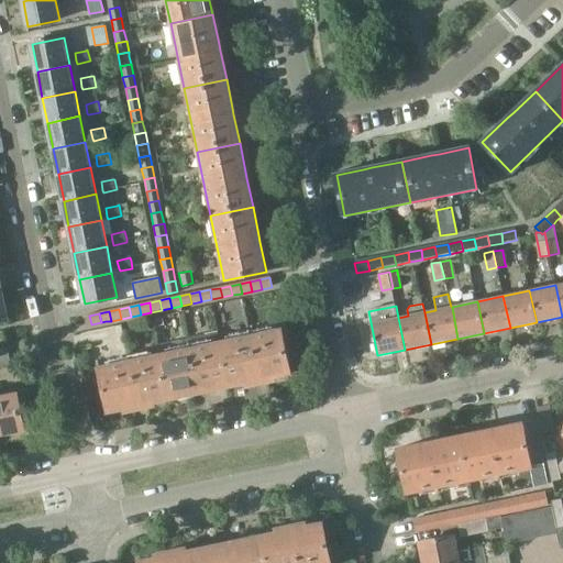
[(282,330),(220,343),(230,386),(244,383),(245,387),(255,386),(265,384),(274,382),(274,377),(290,374),(282,330)]
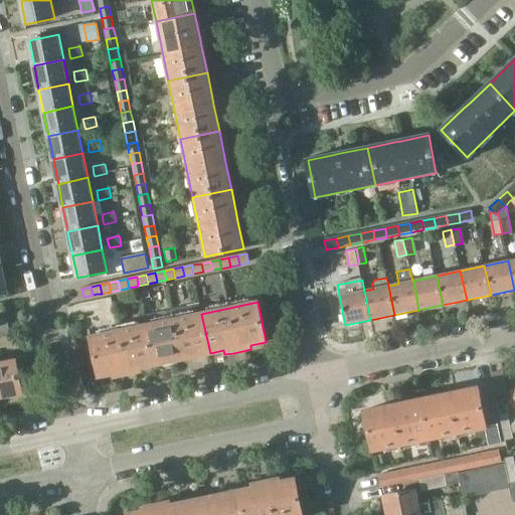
[(158,323),(146,325),(154,365),(177,360),(186,358),(210,353),(201,314),(173,320),(172,315),(157,318),(158,323)]
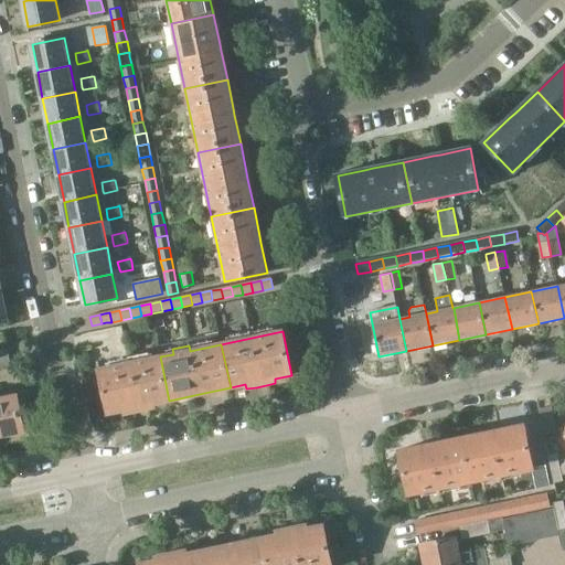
[(160,356),(99,369),(108,413),(125,409),(126,414),(135,412),(145,409),(156,407),(155,403),(169,401),(160,356)]
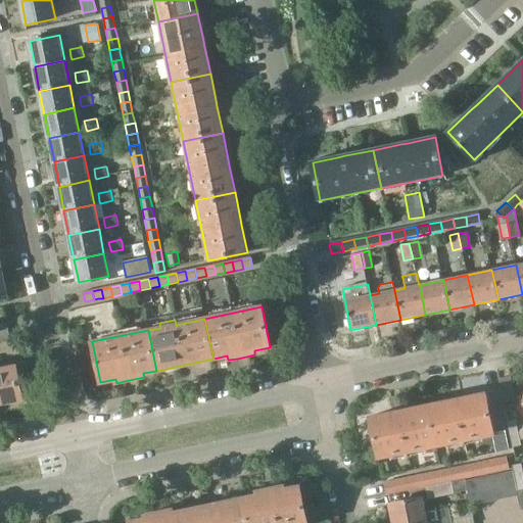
[(0,402),(22,398),(14,366),(0,368),(0,402)]
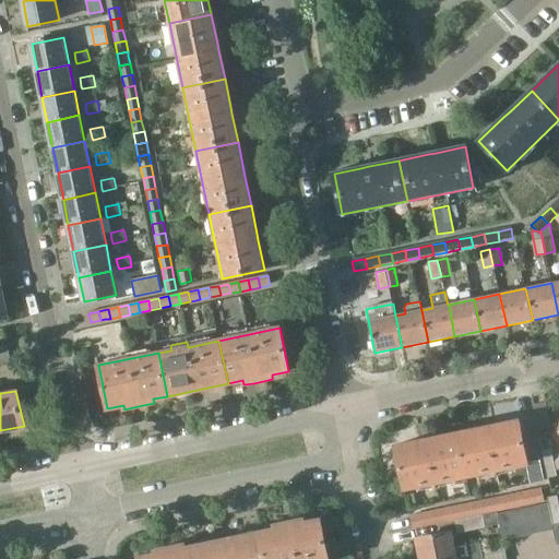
[(473,430),(456,433),(465,476),(527,463),(521,430),(522,430),(520,420),(501,425),(502,428),(494,430),(492,425),(483,427),(482,427),(483,432),(474,435),(473,430)]
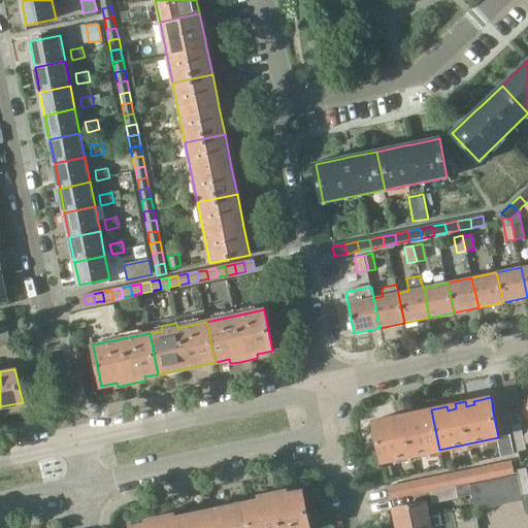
[(390,418),(372,422),(374,431),(376,431),(383,461),(439,450),(431,409),(416,413),(417,417),(409,418),(408,413),(407,413),(398,415),(397,415),(398,420),(391,422),(390,418)]
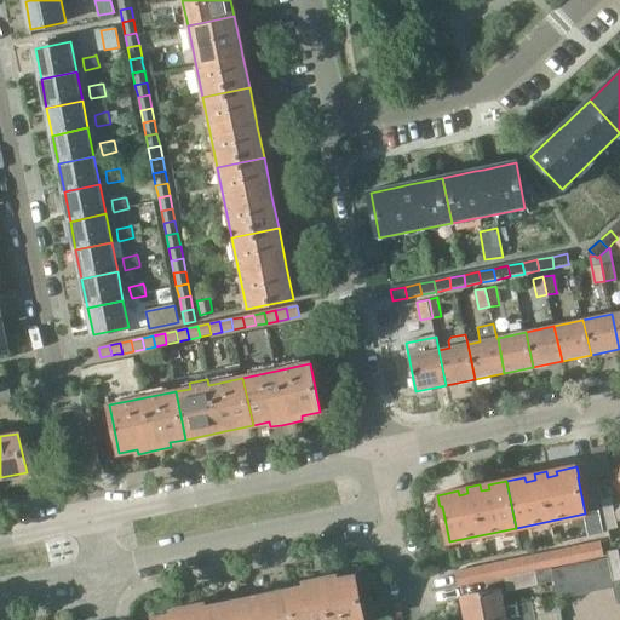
[(602,501),(601,501),(607,529),(608,528),(616,527),(610,499),(602,501)]
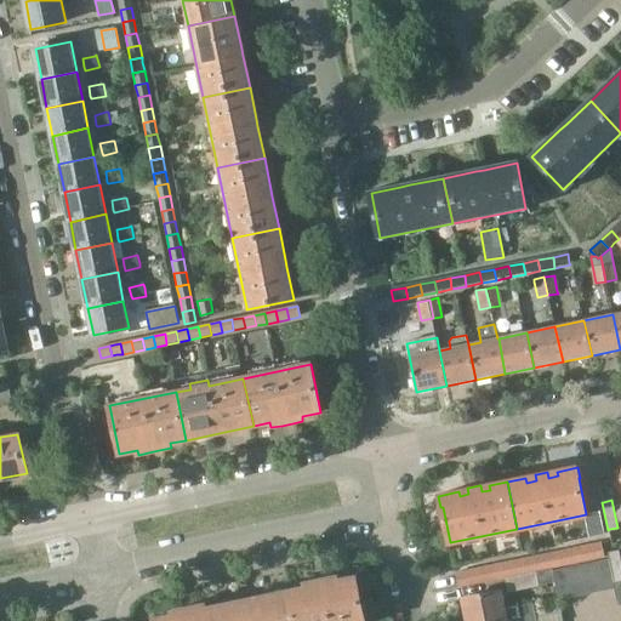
[(602,543),(590,546),(592,558),(604,556),(602,543)]
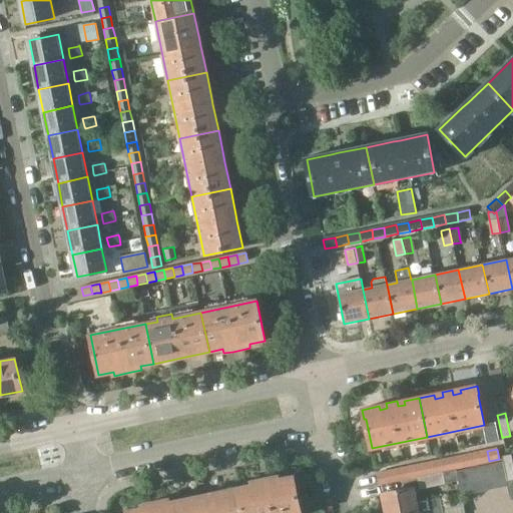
[(487,451),(477,453),(479,463),(489,461),(487,451)]
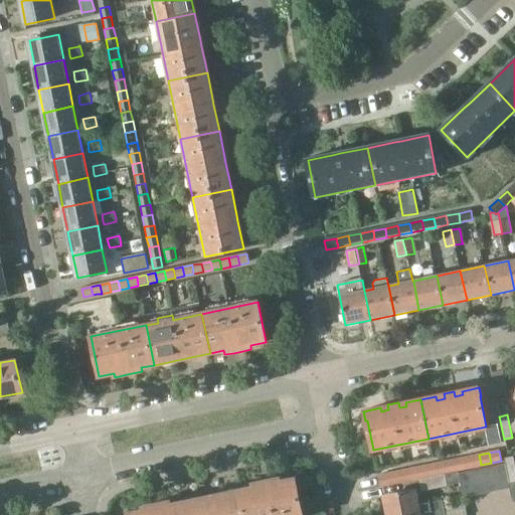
[(380,454),(374,455),(376,464),(382,463),(380,454)]
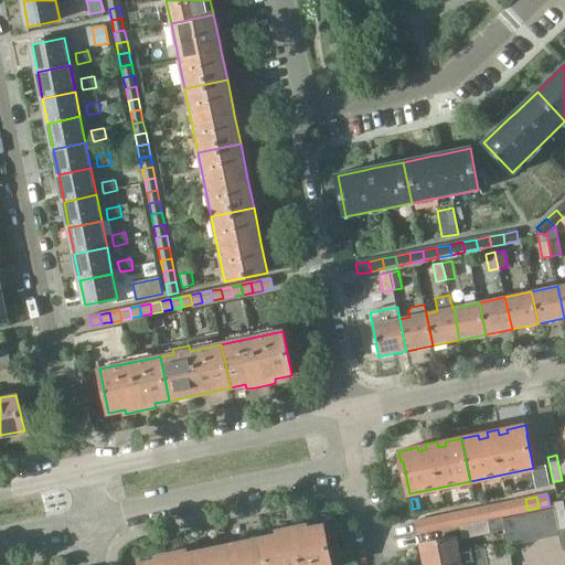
[(525,499),(514,501),(516,512),(528,510),(525,499)]
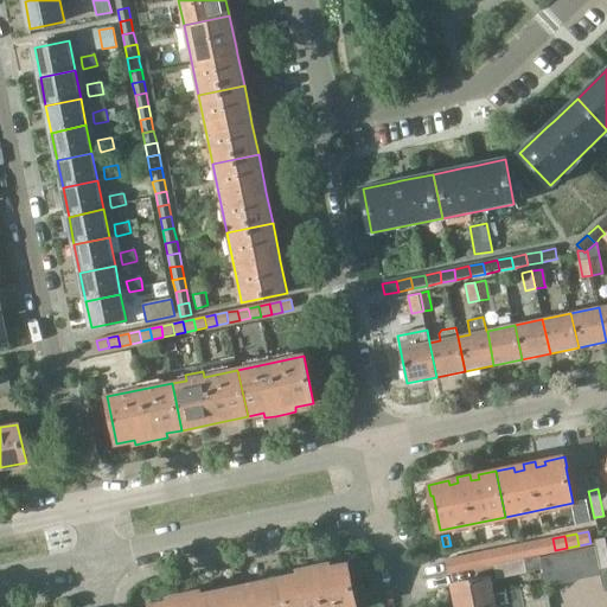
[(606,547),(605,537),(594,540),(595,545),(596,553),(606,550),(606,547)]
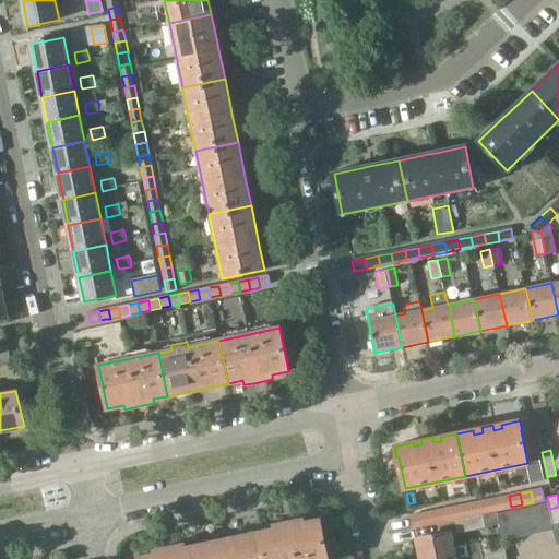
[(509,496),(498,498),(500,509),(511,507),(509,496)]
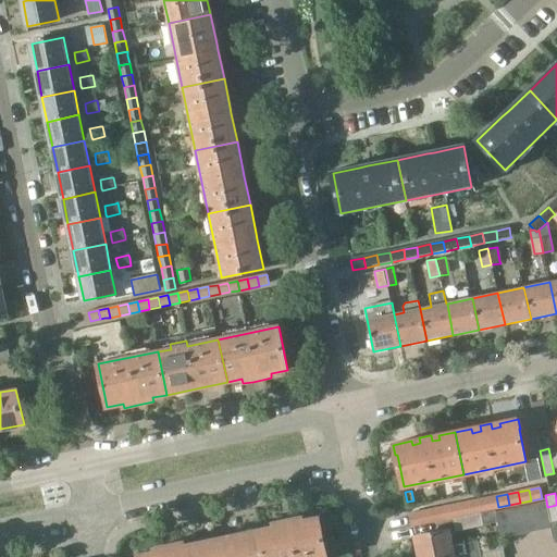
[(496,496),(485,498),(487,510),(498,507),(496,496)]
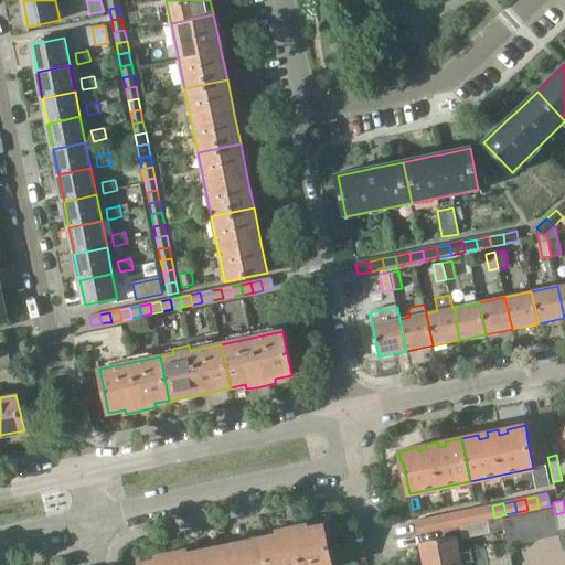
[(492,505),(481,508),(483,520),(487,519),(494,518),(492,505)]
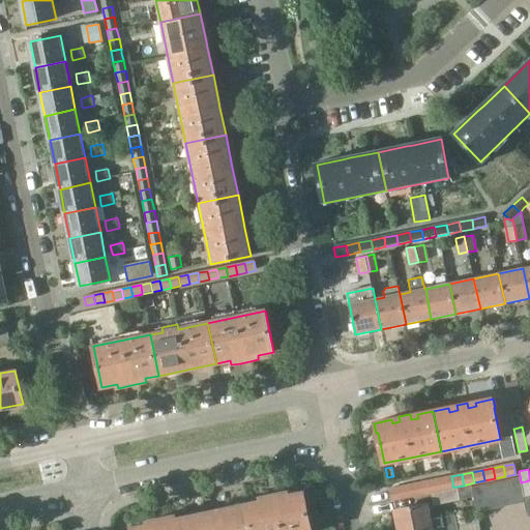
[(451,476),(441,478),(443,490),(453,488),(451,476)]
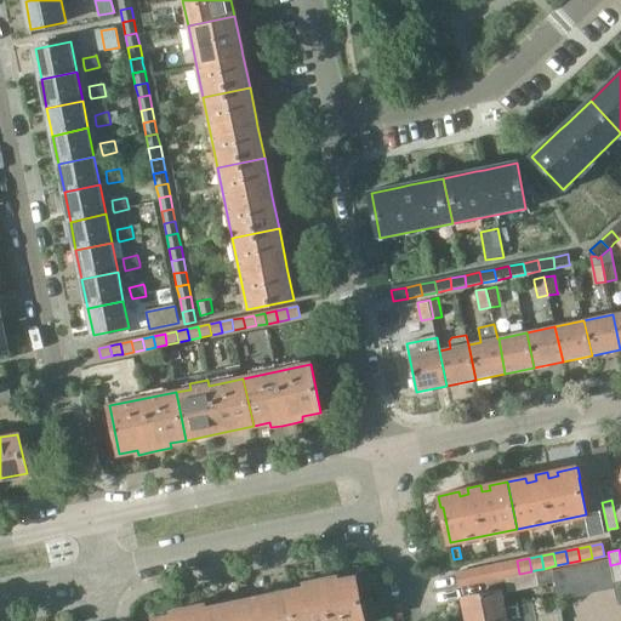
[(609,558),(594,560),(600,591),(614,587),(615,587),(614,581),(610,565),(609,558)]
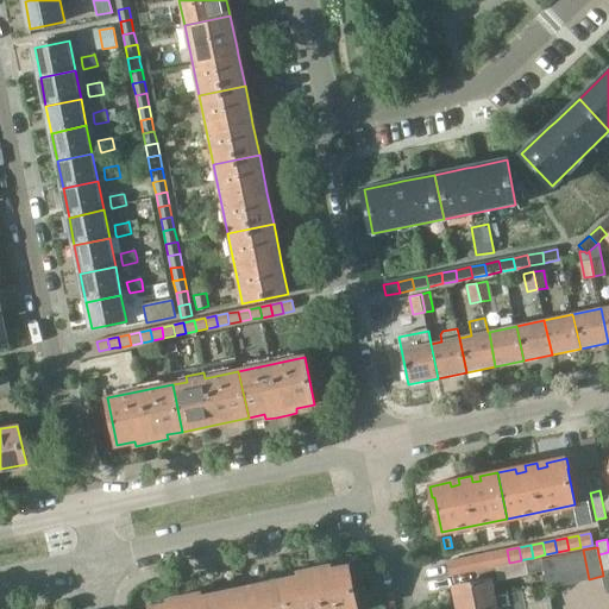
[(507,550),(495,552),(497,565),(509,563),(507,550)]
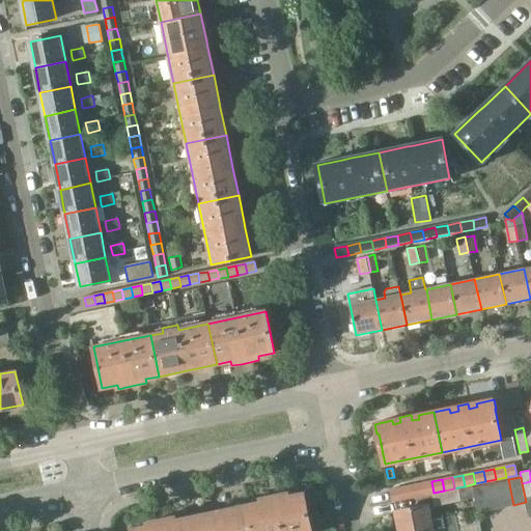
[(508,479),(497,482),(502,507),(513,505),(508,479)]
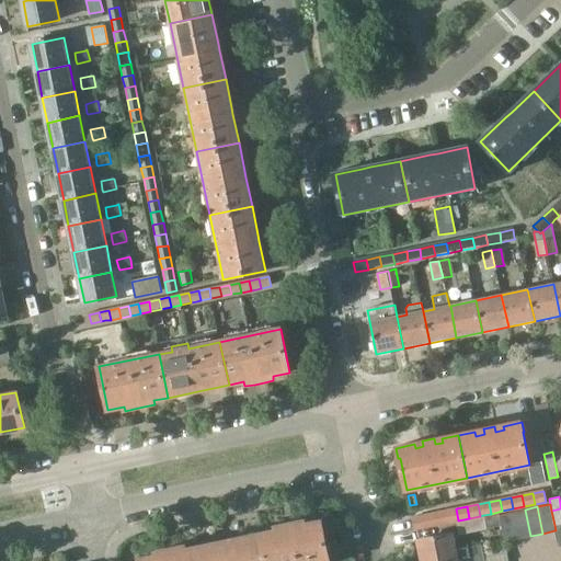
[(456,508),(445,511),(447,523),(456,522),(458,521),(456,508)]
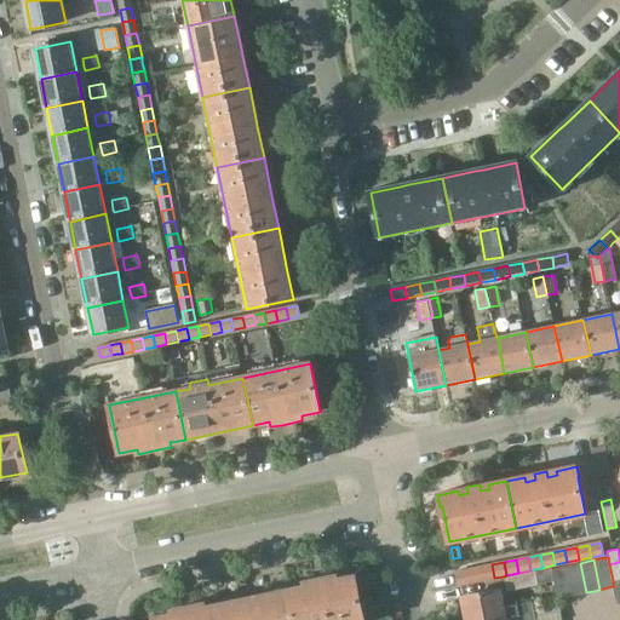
[(619,562),(609,564),(613,580),(619,578),(619,562)]
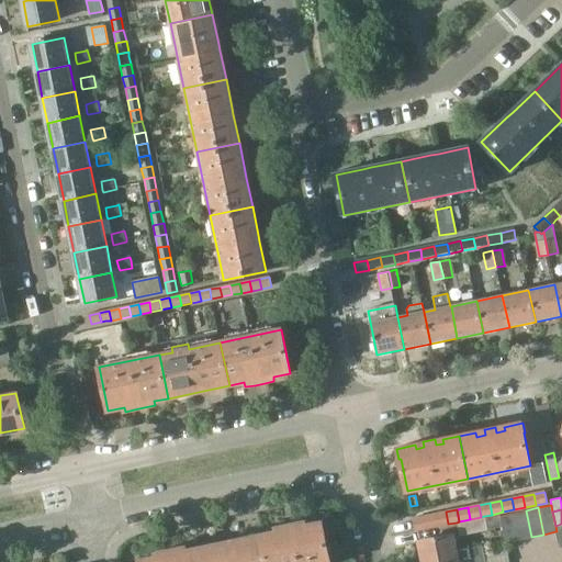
[(526,510),(513,513),(518,539),(531,537),(526,510)]
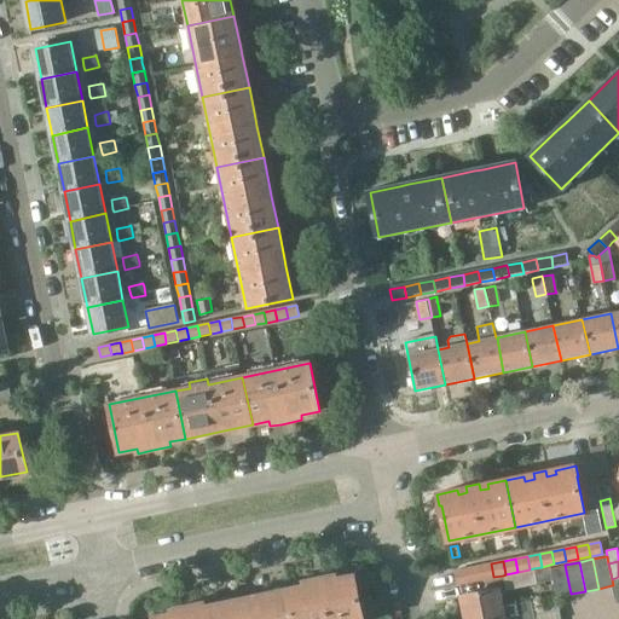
[(491,563),(479,567),(481,579),(493,577),(491,563)]
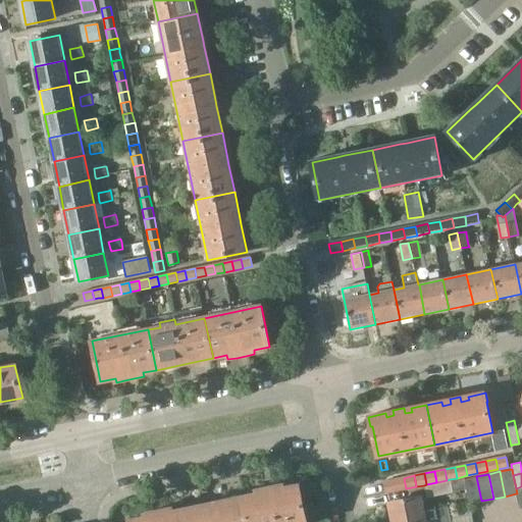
[(476,476),(464,478),(469,504),(481,501),(476,476)]
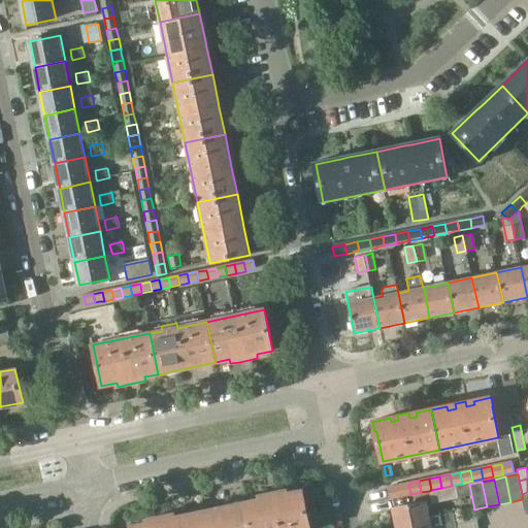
[(408,484),(398,486),(400,497),(410,494),(408,484)]
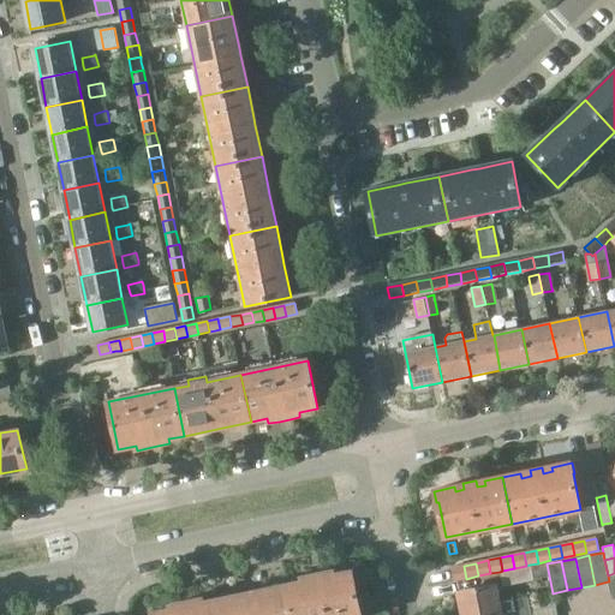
[(502,571),(500,572),(502,585),(532,578),(530,565),(526,566),(514,568),(502,571)]
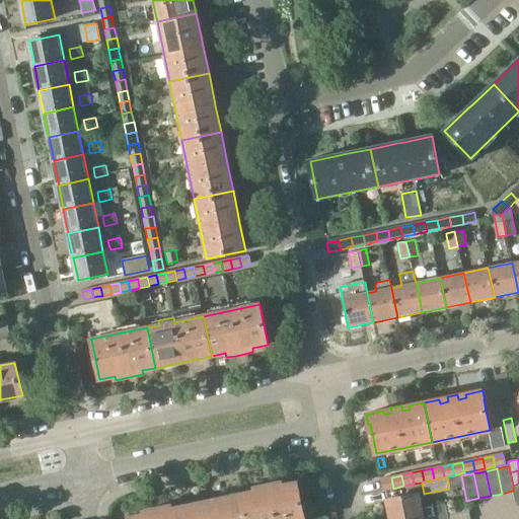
[(391,477),(381,479),(383,491),(393,489),(391,477)]
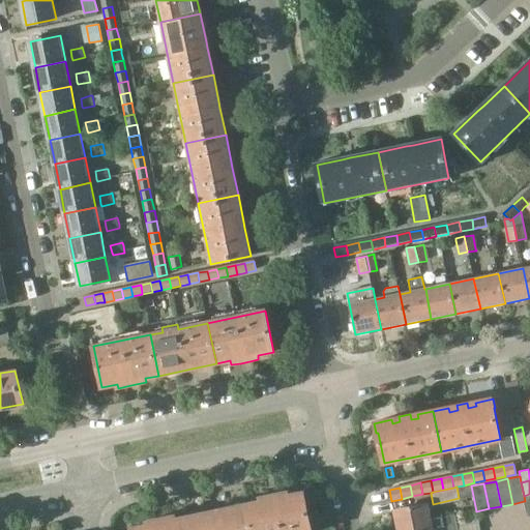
[(260,501),(245,504),(252,529),(311,529),(302,492),(288,495),(287,491),(278,493),(268,495),(259,497),(260,501)]
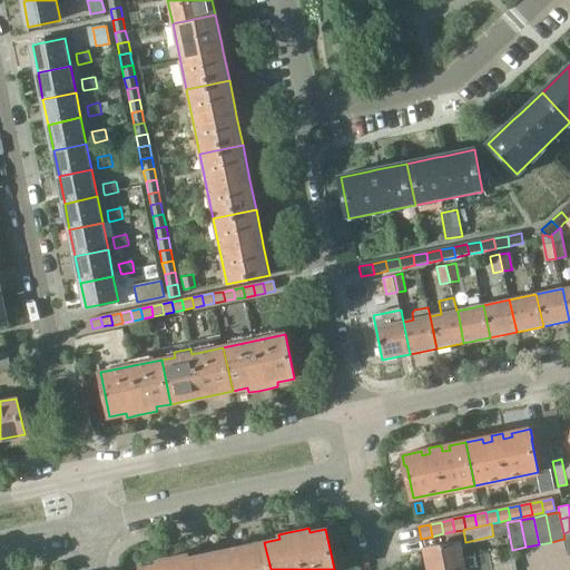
[(229,550),(204,556),(206,569),(271,569),(264,542),(239,548),(229,550)]
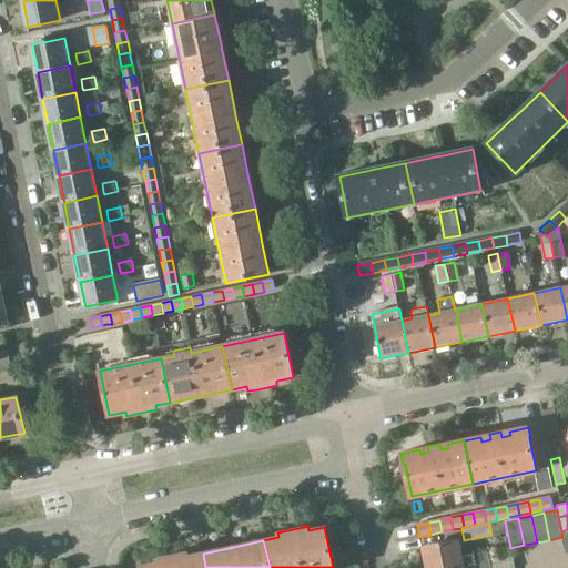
[(456,541),(424,548),(427,567),(460,567),(489,563),(489,560),(487,550),(474,553),(474,551),(459,554),(456,541)]
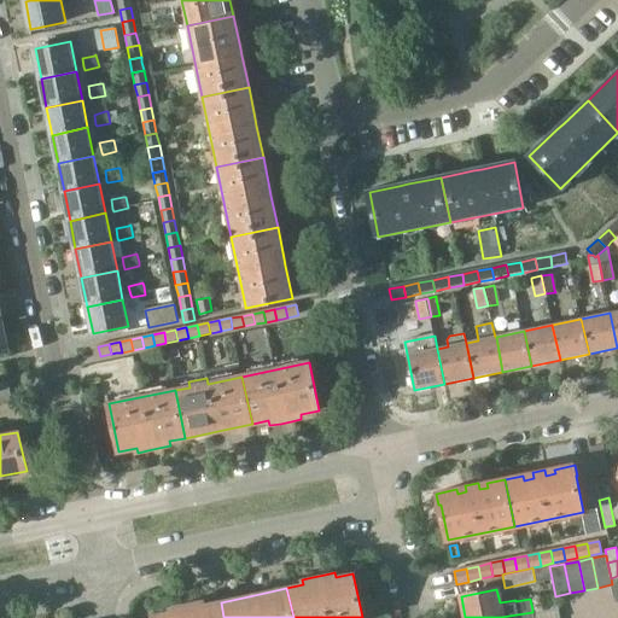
[(172,613),(155,617),(223,617),(221,602),(204,606),(203,602),(193,605),(182,607),(170,610),(172,613)]
